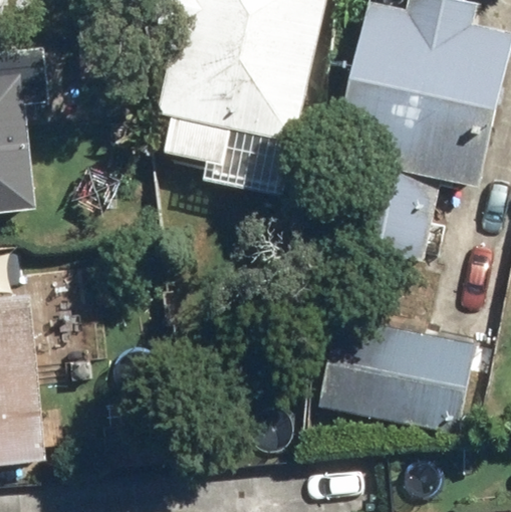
[(183,0),(158,111),(294,143),(327,0),(183,0)]
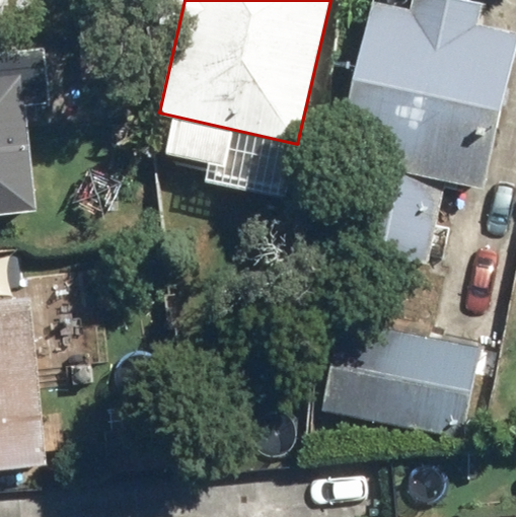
[(445,182),(484,191),(515,43),(515,32),(476,24),(481,5),(457,0),(413,0),(412,9),(371,0),(338,158),(372,165),(354,247),(428,264),(445,182)]
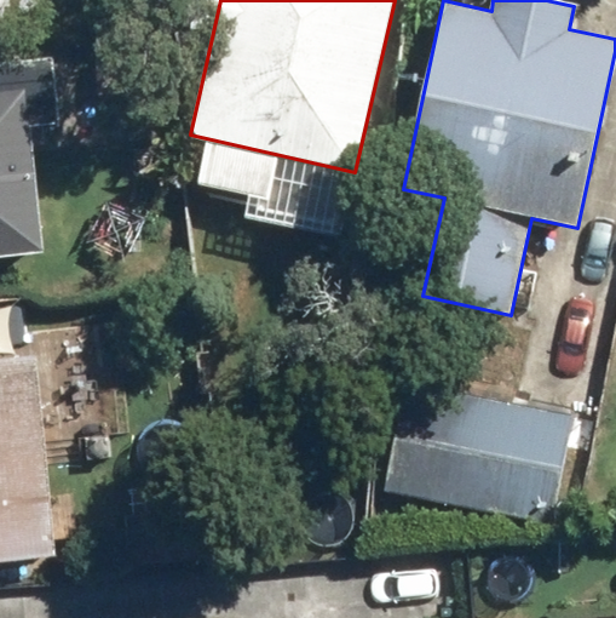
[(0,257),(41,253),(28,126),(55,124),(49,56),(0,61),(0,257)]
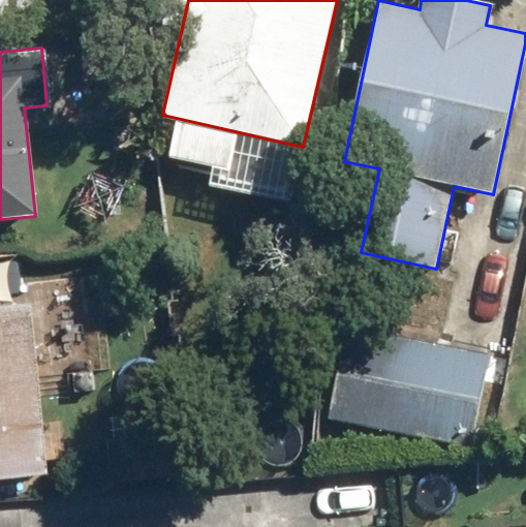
[(0,477),(47,473),(31,306),(0,309),(0,477)]
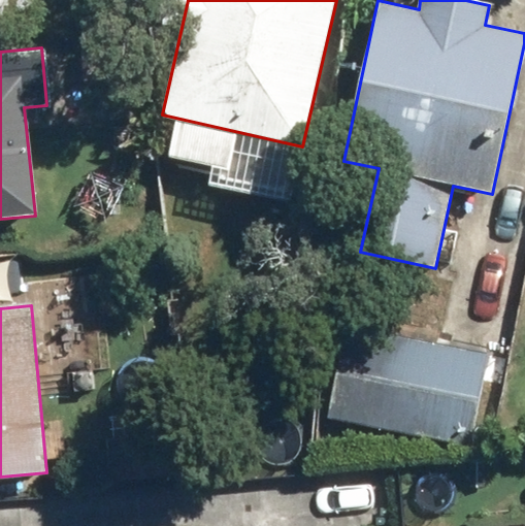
[(321,418),(474,451),(496,355),(342,322),(321,418)]
